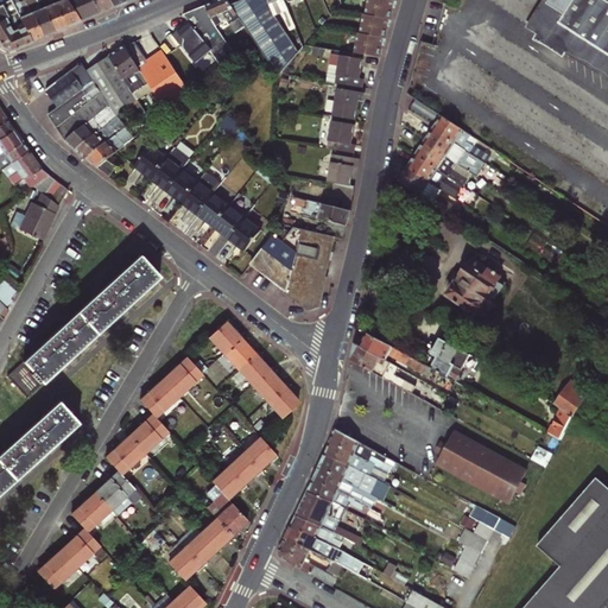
[(17,0),(16,0),(12,2),(35,42),(46,36),(26,1),(20,5),(17,0)]
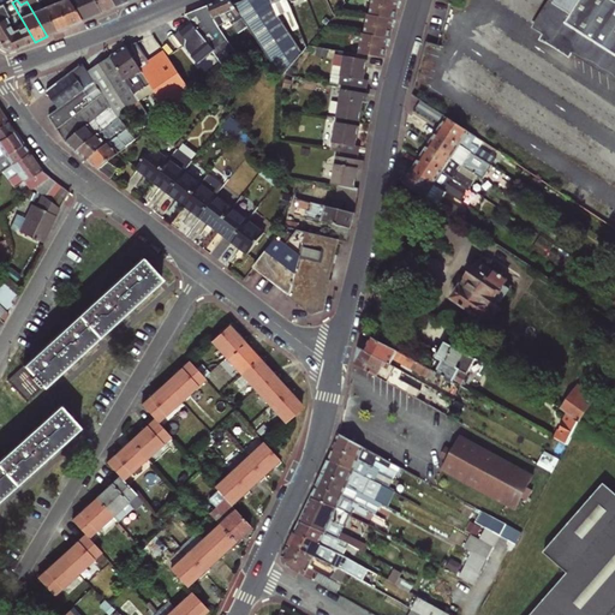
[(60,31),(41,0),(31,5),(29,0),(27,1),(47,36),(60,31)]
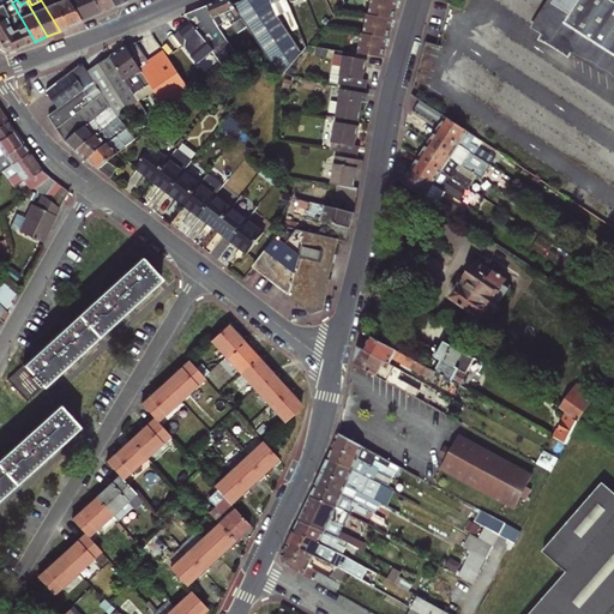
[(71,26),(54,0),(41,0),(60,31),(71,26)]
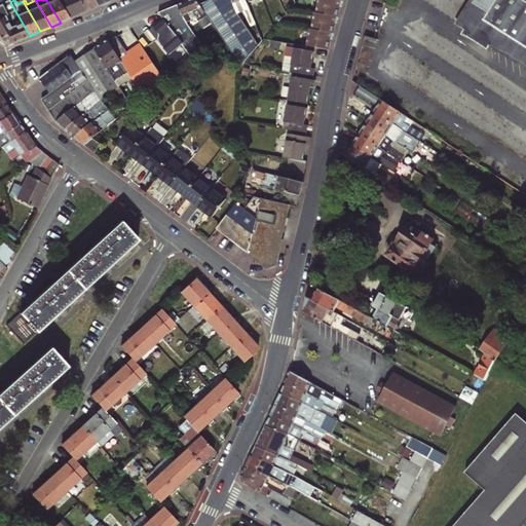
[(46,0),(61,23),(73,17),(62,0),(46,0)]
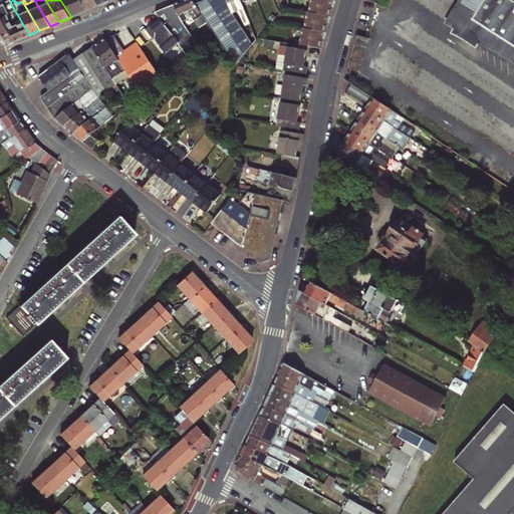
[(86,11),(79,0),(60,0),(71,17),(86,11)]
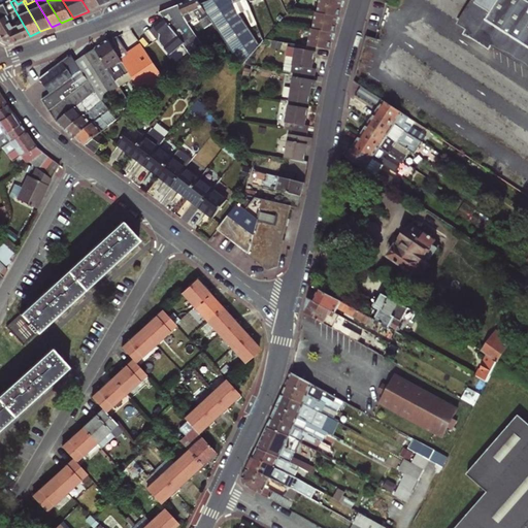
[(101,6),(97,0),(81,0),(89,11),(101,6)]
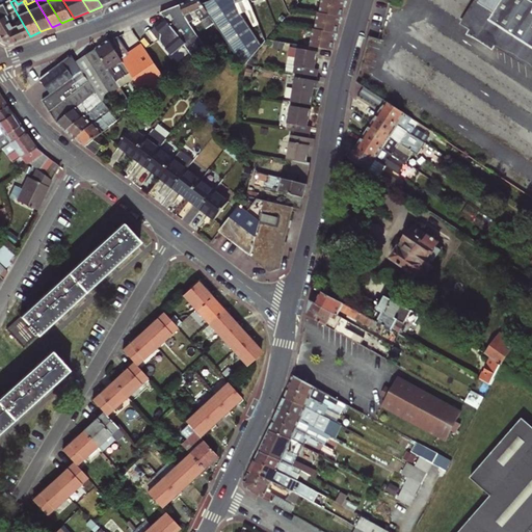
[(185,18),(190,25),(198,20),(203,25),(206,23),(211,30),(215,27),(201,5),(196,0),(195,0),(181,6),(185,18)]
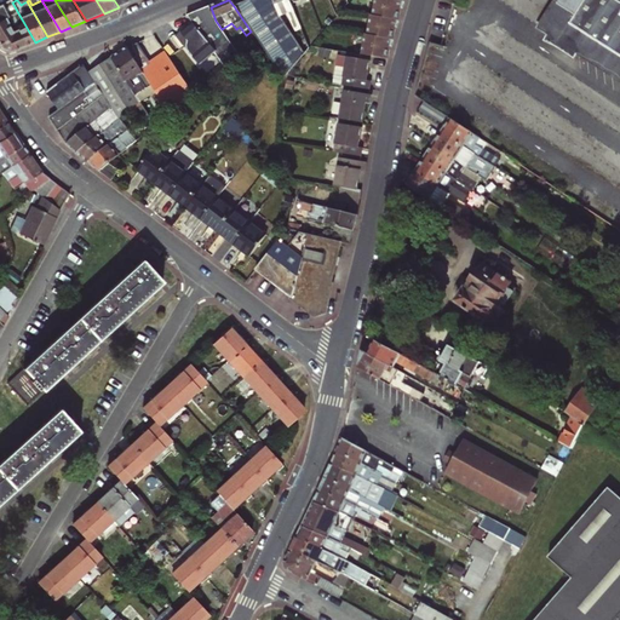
[(292,39),(303,33),(290,1),(288,0),(248,0),(234,6),(251,32),(258,42),(282,79),(302,55),(292,39)]
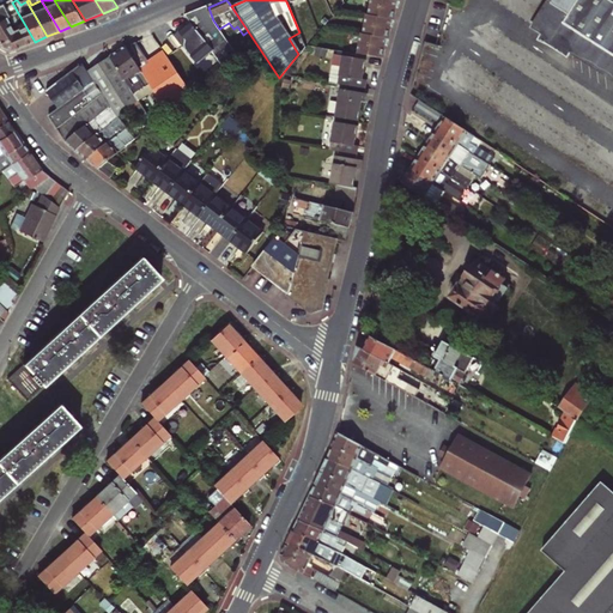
[(365,16),(363,36),(359,35),(357,55),(364,56),(383,59),(383,58),(384,48),(386,48),(389,38),(388,38),(389,28),(392,28),(394,18),(395,11),(396,11),(399,0),(370,0),(368,16),(365,16)]
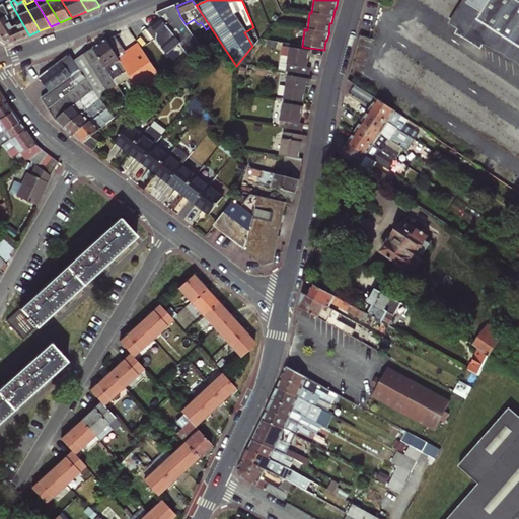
[(452,22),(465,1),(462,0),(449,23),(458,28),(456,32),(479,48),(483,45),(518,68),(518,66),(479,41),(477,44),(464,34),(466,31),(452,22)]
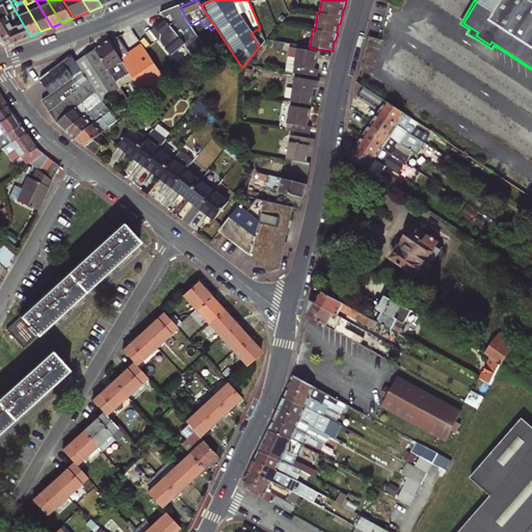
[(531,0),(500,0),(493,11),(478,2),(477,1),(463,23),(478,32),(476,35),(489,45),(491,42),(531,68),(531,0)]
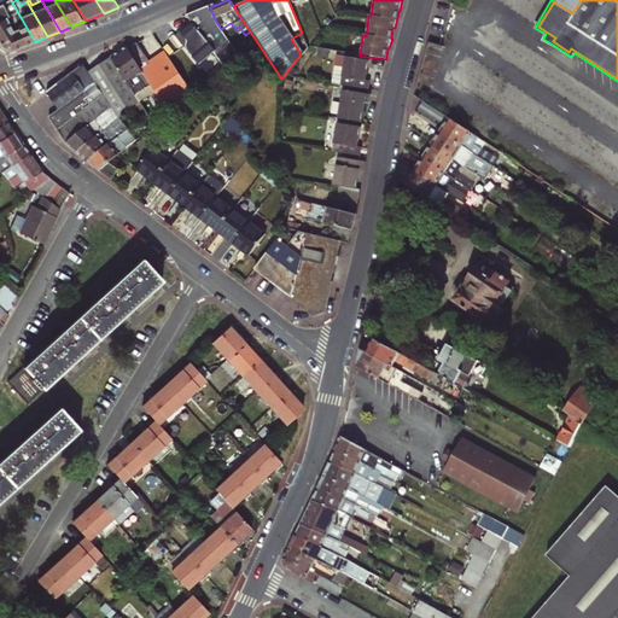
[(557,0),(555,3),(572,13),(581,0),(557,0)]
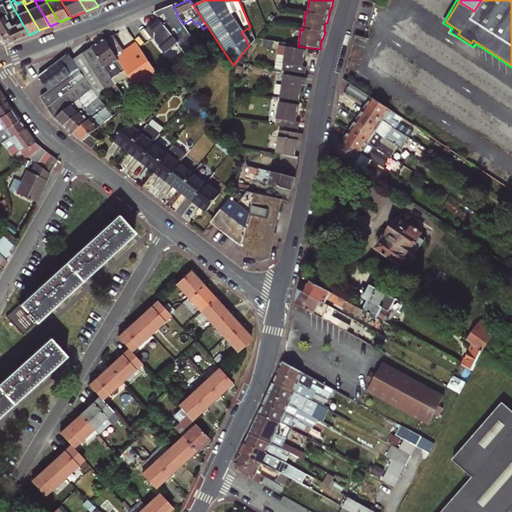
[(29,35),(10,2),(1,7),(0,7),(0,35),(3,39),(12,42),(29,35)]
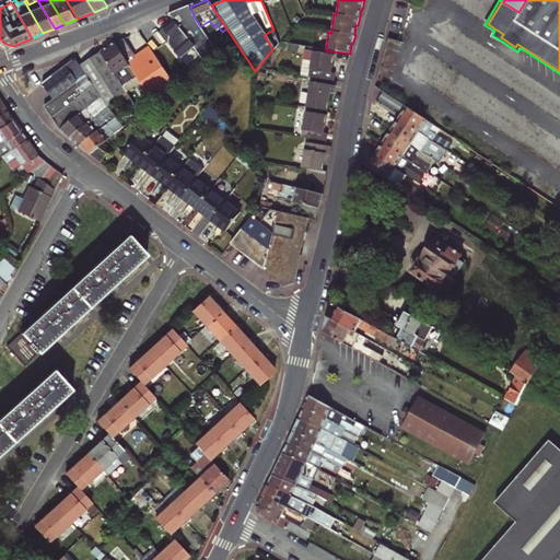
[(190,7),(175,13),(179,18),(160,34),(182,59),(195,47),(201,54),(176,76),(182,82),(189,77),(217,53),(200,26),(195,19),(190,7)]
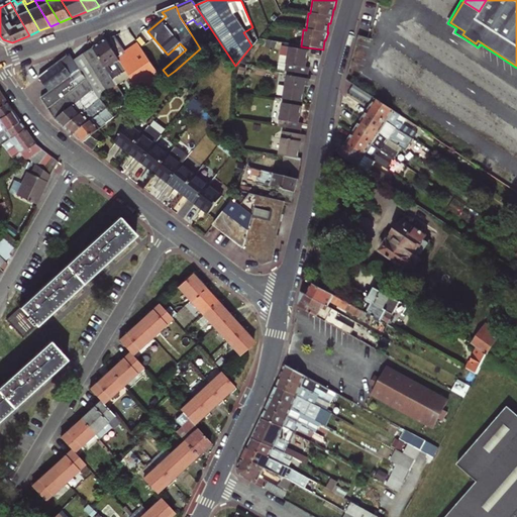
[(215,35),(209,26),(205,29),(211,38),(215,35)]
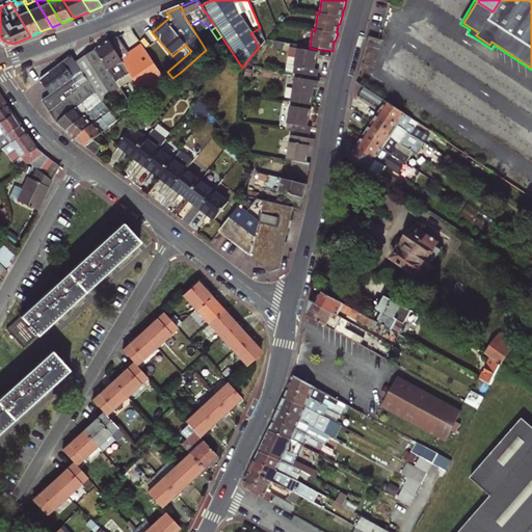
[(356,81),(364,86),(383,100),(387,102),(397,109),(403,100),(398,97),(401,94),(396,90),(397,88),(370,70),(374,57),(377,58),(382,41),(386,41),(387,36),(378,34),(376,37),(371,36),(370,36),(369,36),(363,58),(356,81)]
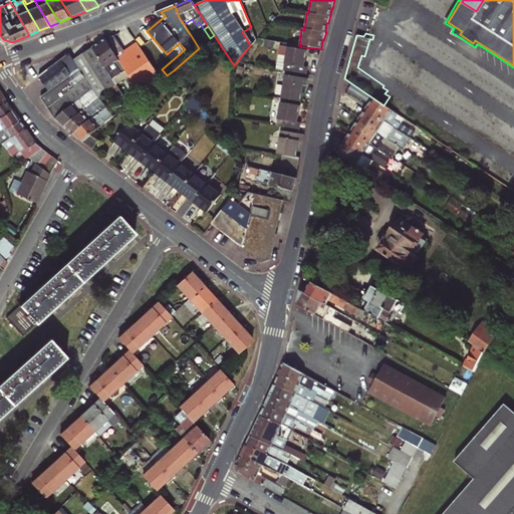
[(127,57),(113,36),(106,40),(118,60),(124,69),(126,72),(136,66),(142,75),(139,78),(147,90),(151,87),(158,81),(160,80),(141,48),(127,57)]
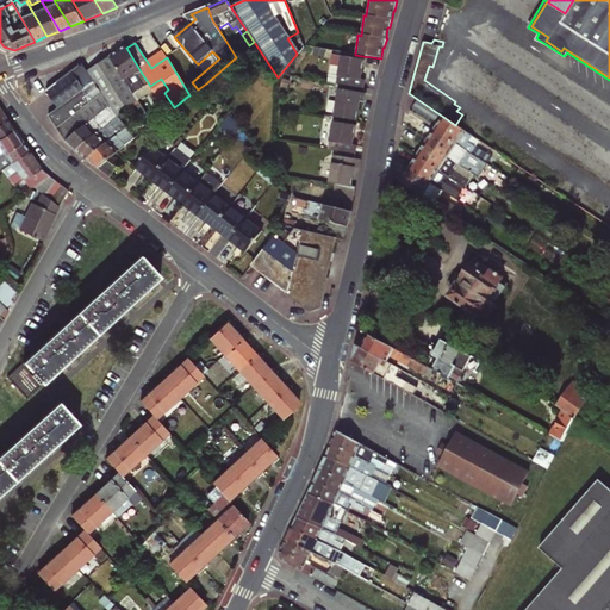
[(125,48),(111,57),(135,98),(141,93),(139,91),(144,88),(136,75),(141,72),(126,48),(125,48)]
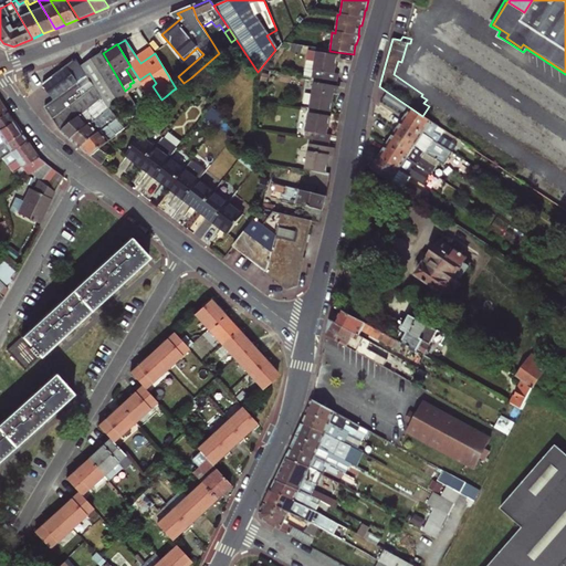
[(333,73),(336,52),(329,51),(314,48),(312,63),(303,62),(301,77),(336,82),(337,74),(333,73)]
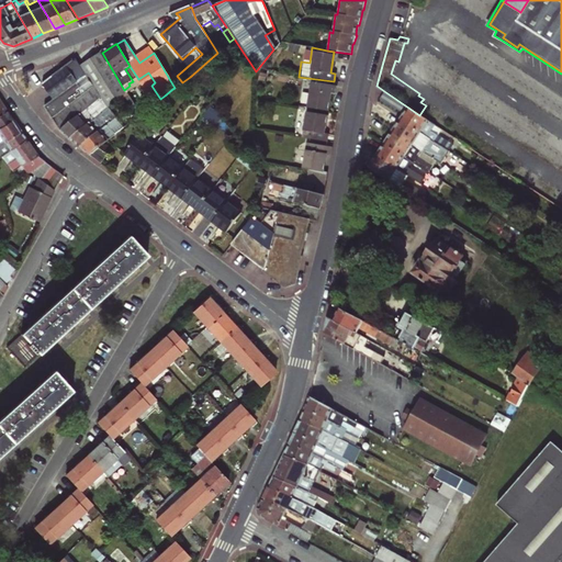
[(68,52),(44,62),(52,78),(72,63),(68,52)]
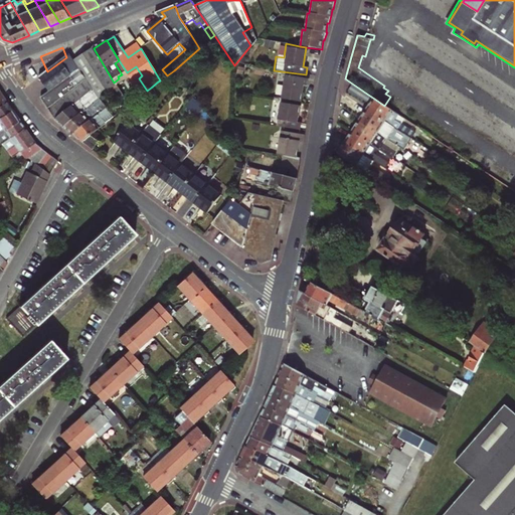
[(70,57),(73,61),(87,52),(83,48),(70,57)]
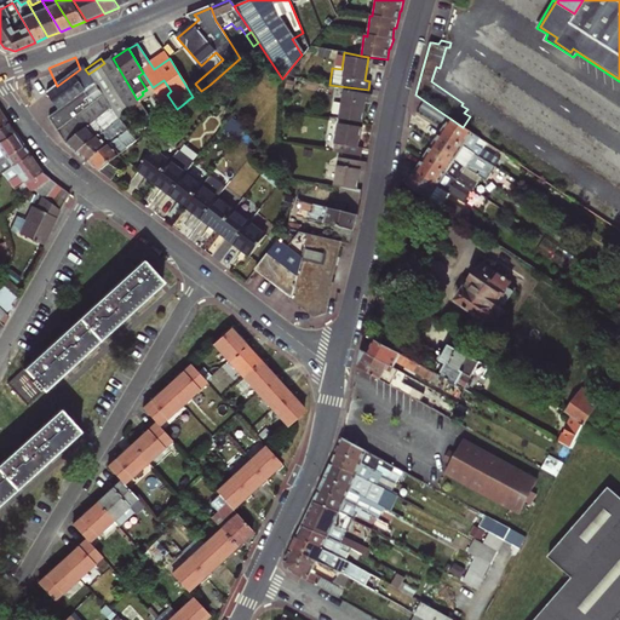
[(137,99),(113,58),(104,63),(89,74),(96,86),(104,98),(112,109),(119,120),(141,103),(137,99)]
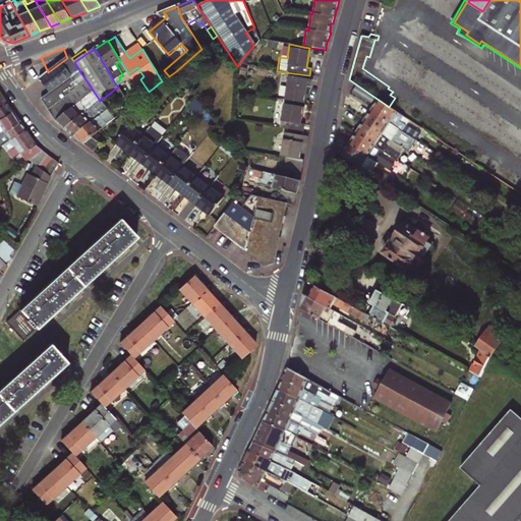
[(50,93),(80,72),(74,62),(71,58),(70,56),(67,58),(48,72),(40,78),(50,93)]
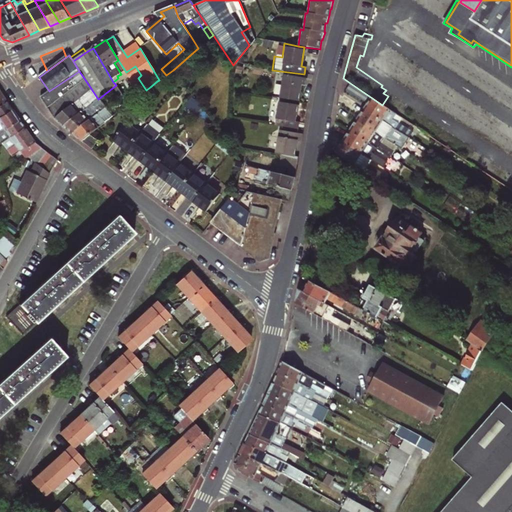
[(25,88),(30,84),(39,77),(47,71),(40,56),(16,66),(13,71),(25,88)]
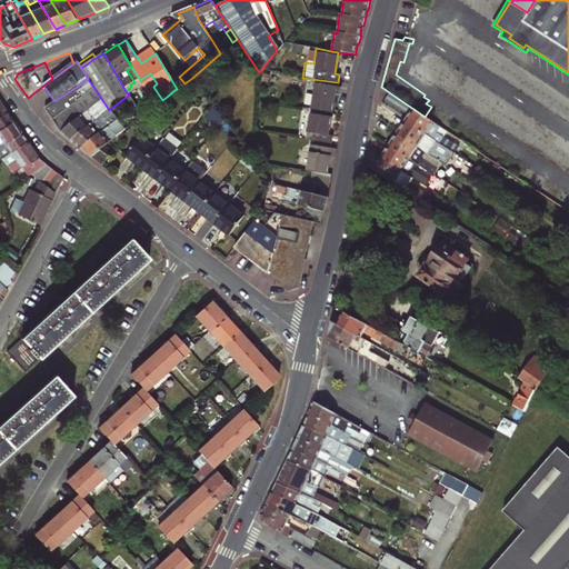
[(96,90),(88,79),(55,101),(45,109),(53,121),(96,90)]
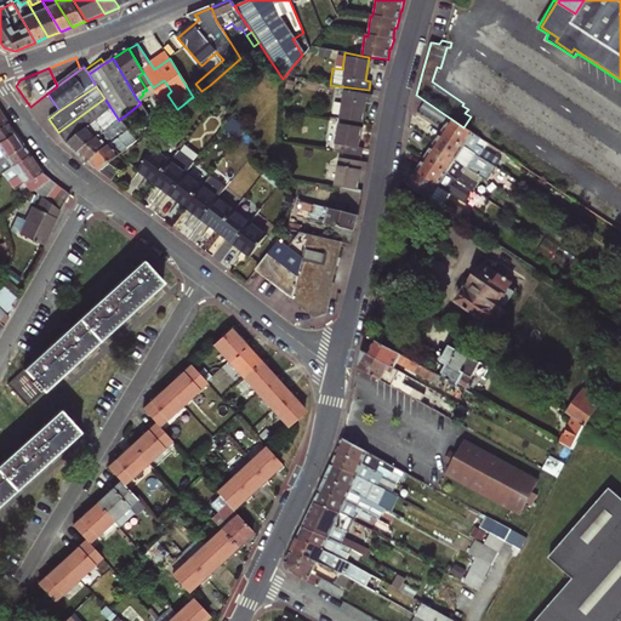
[(342,90),(339,120),(362,124),(365,104),(369,104),(370,95),(342,90)]
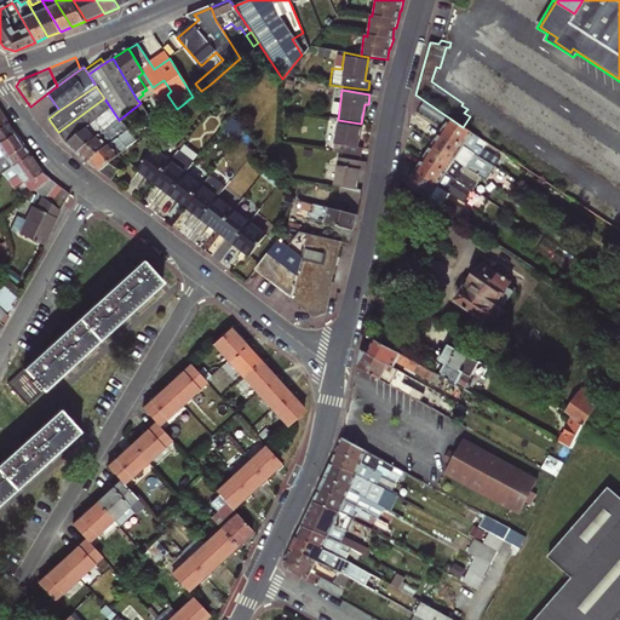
[(159,97),(143,107),(148,115),(155,127),(170,115),(159,97)]
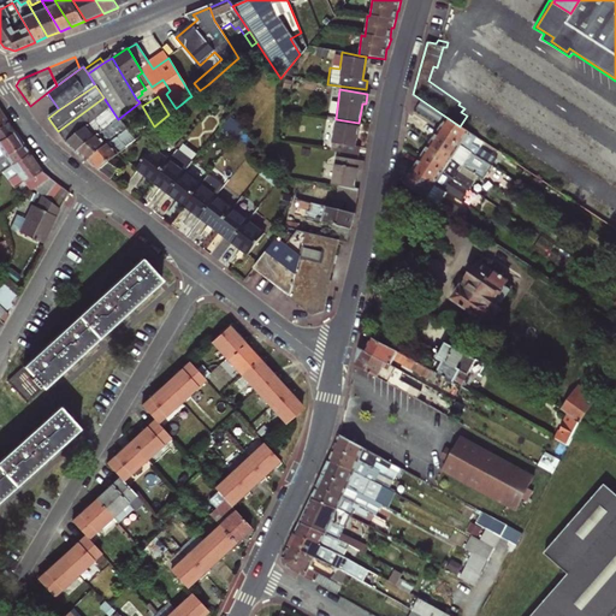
[(66,143),(100,117),(111,108),(104,98),(58,131),(66,143)]
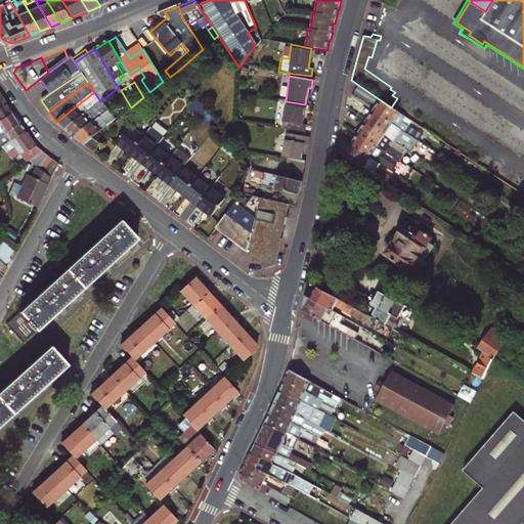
[(165,90),(161,83),(154,89),(159,95),(165,90)]
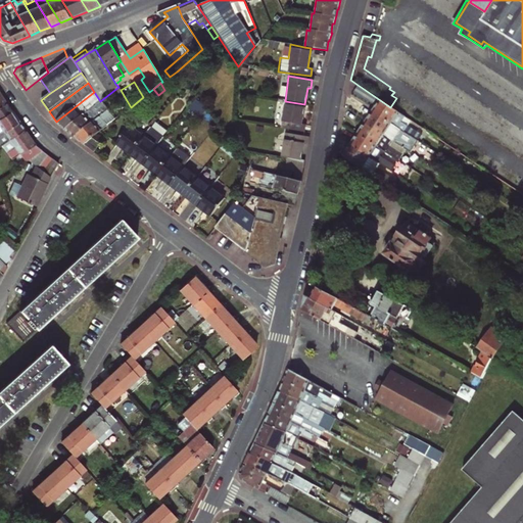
[(375,102),(377,98),(358,85),(352,92),(366,102),(375,102)]
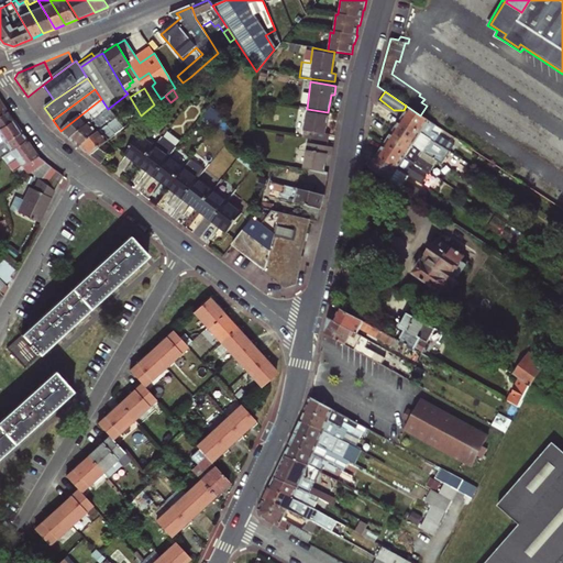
[(108,109),(101,99),(91,107),(94,110),(99,107),(103,112),(108,109)]
